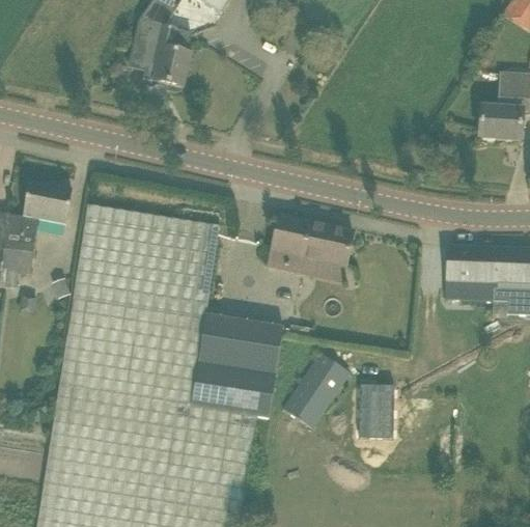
[(202,0),(221,11),(228,0),(202,0)]
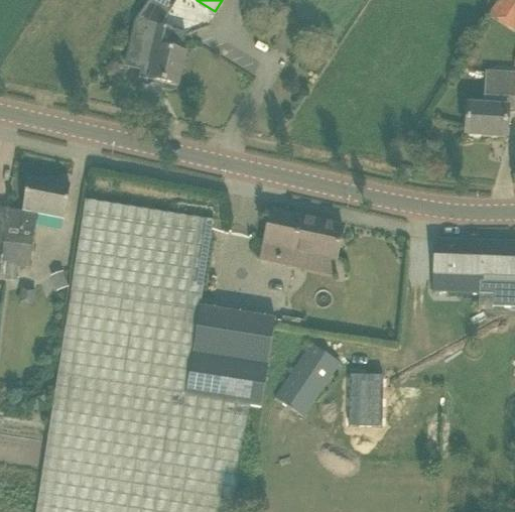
[(498,0),(496,3),(514,15),(514,0),(498,0)]
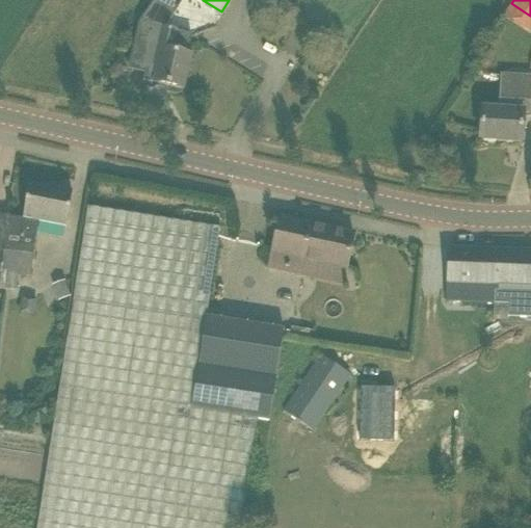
[(192,31),(165,25),(140,19),(130,66),(147,69),(144,80),(145,82),(153,84),(155,82),(156,80),(167,82),(166,85),(168,87),(178,89),(181,88),(181,85),(184,86),(191,53),(188,52),(192,31)]
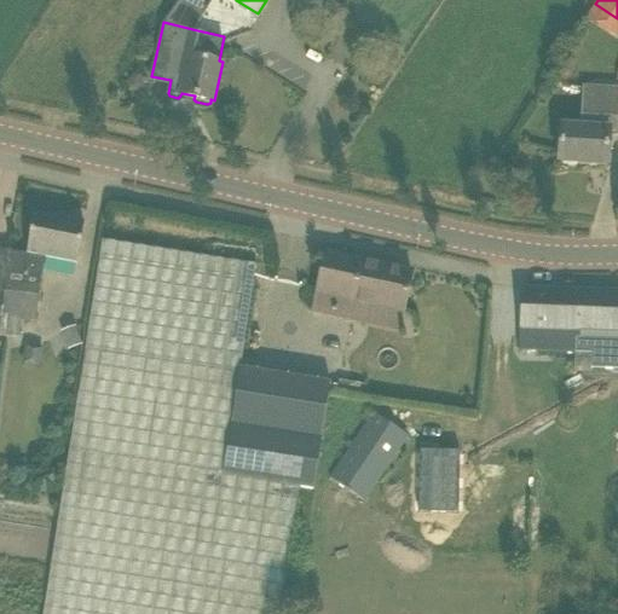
[(611,127),(617,127),(617,102),(587,99),(585,125),(562,123),(559,160),(608,163),(611,127)]
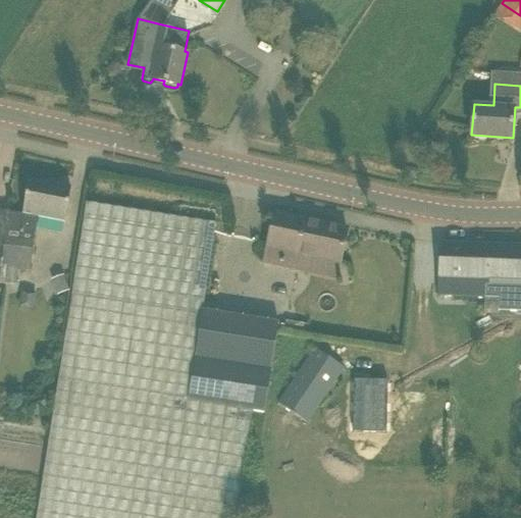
[(66,219),(71,186),(29,177),(23,211),(10,210),(3,264),(2,264),(0,278),(17,281),(18,266),(31,267),(34,240),(35,240),(39,214),(66,219)]
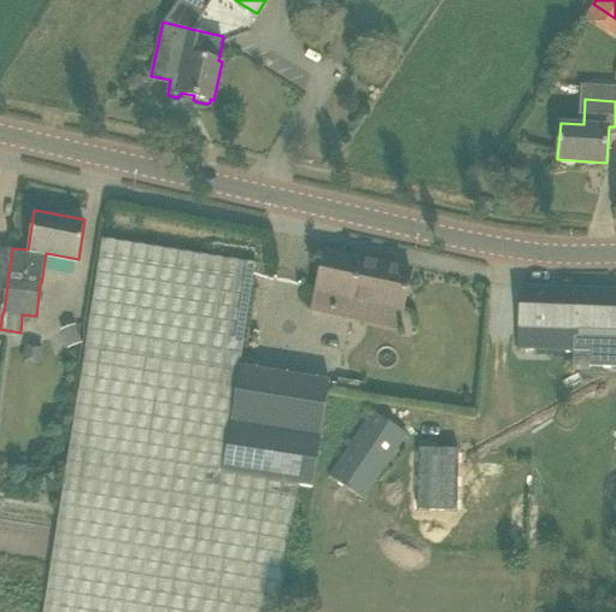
[(277,611),(298,483),(222,471),(239,365),(252,284),(256,260),(103,236),(42,611),(277,611)]
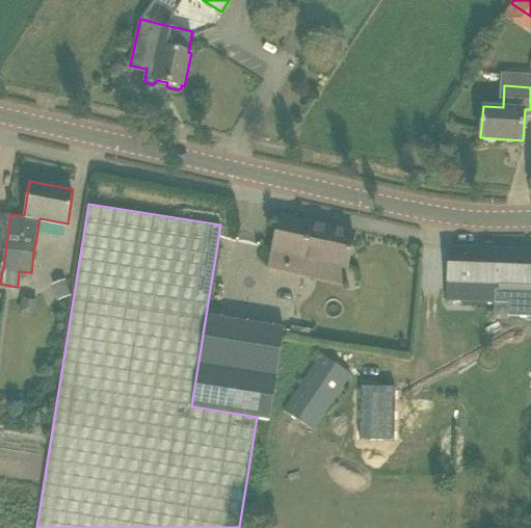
[(0,269),(2,269),(3,269),(10,214),(7,213),(0,212),(0,269)]
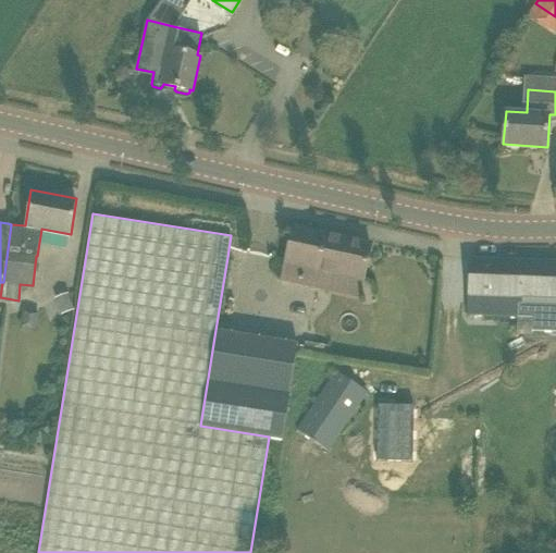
[(363,280),(371,243),(294,225),(283,278),(323,286),(360,294),(363,280)]
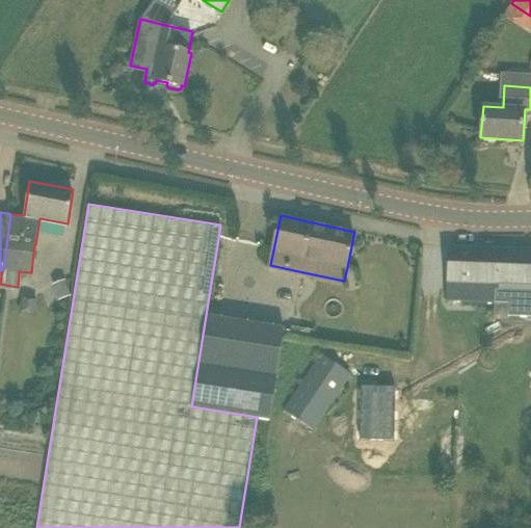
[(530,249),(450,246),(448,296),(510,298),(509,314),(530,314),(530,249)]
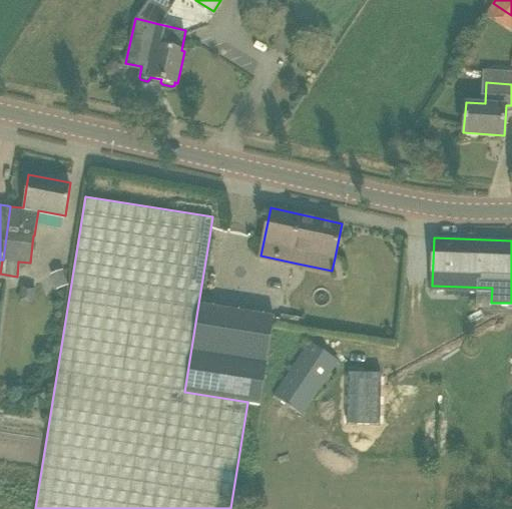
[(223,308),(198,304),(184,392),(247,402),(260,404),(274,315),(223,308)]
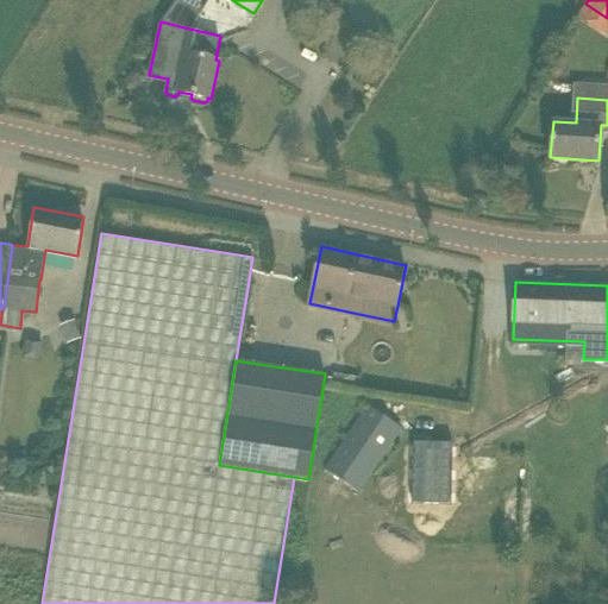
[(359,489),(400,429),(402,427),(365,402),(324,464),(359,489)]
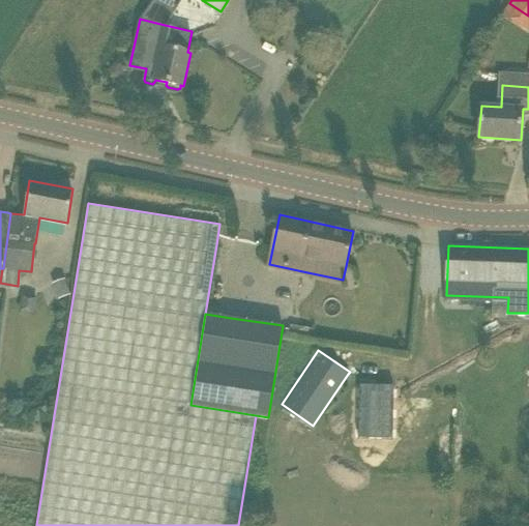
[(393,385),(360,384),(359,436),(392,437),(393,385)]
